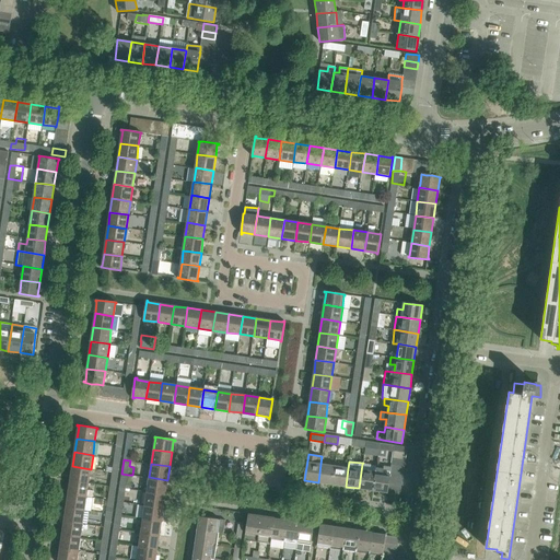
[(321,464),(318,482),(331,485),(335,466),(321,464)]
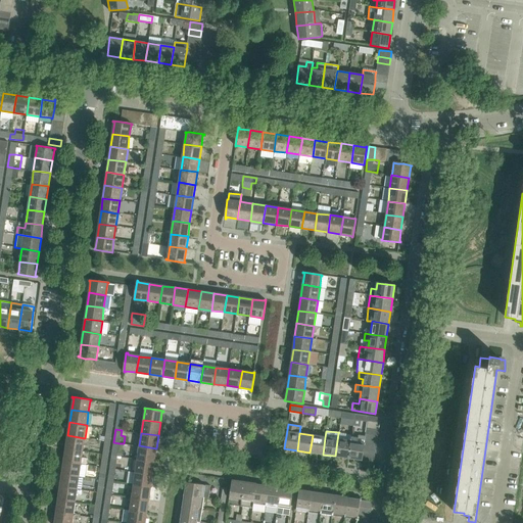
[(335,456),(348,458),(350,436),(351,435),(338,433),(335,456)]
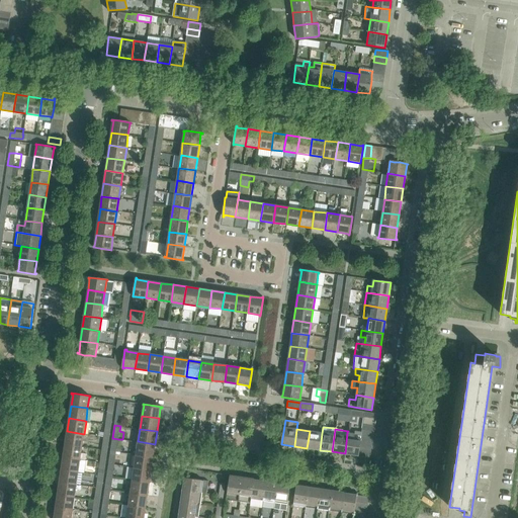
[(67,431),(65,444),(82,446),(84,434),(67,431)]
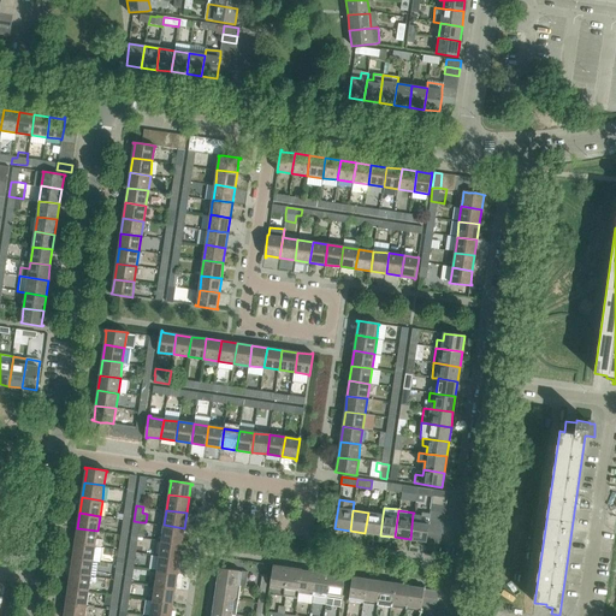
[(368,513),(365,533),(380,535),(383,515),(368,513)]
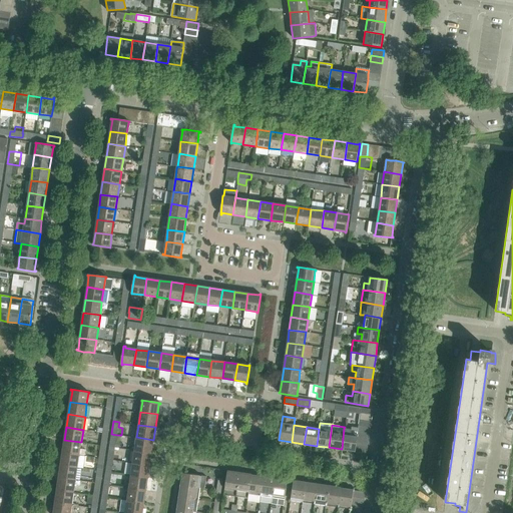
[(344,428),(342,449),(355,451),(355,450),(356,444),(357,438),(358,431),(358,428),(352,427),(352,429),(344,428)]
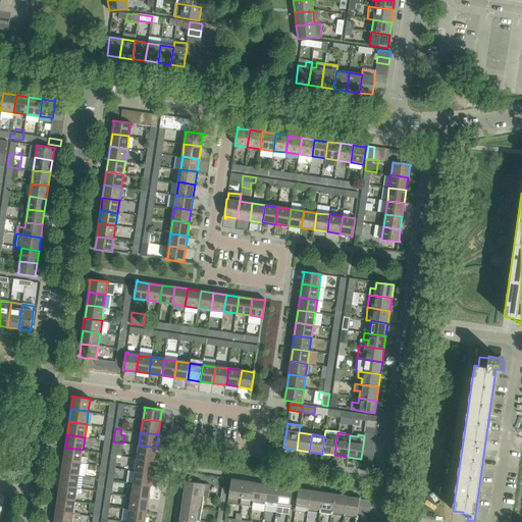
[(376,440),(364,438),(363,446),(375,447),(376,440)]
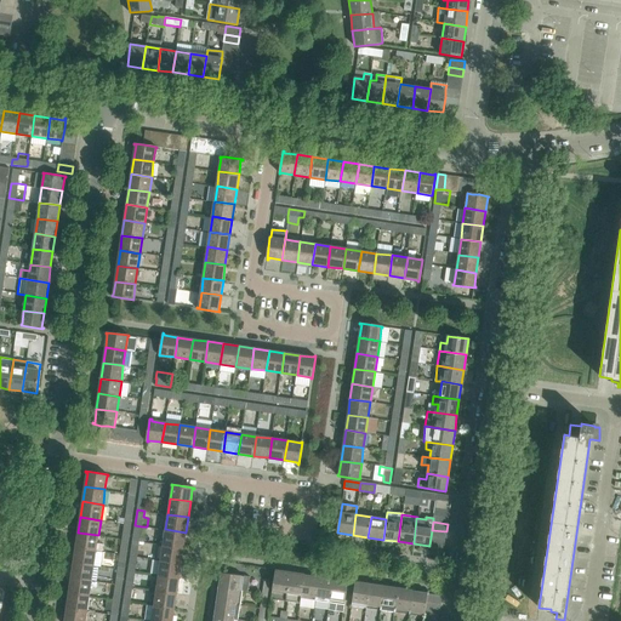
[(183,547),(186,533),(165,529),(163,545),(183,547)]
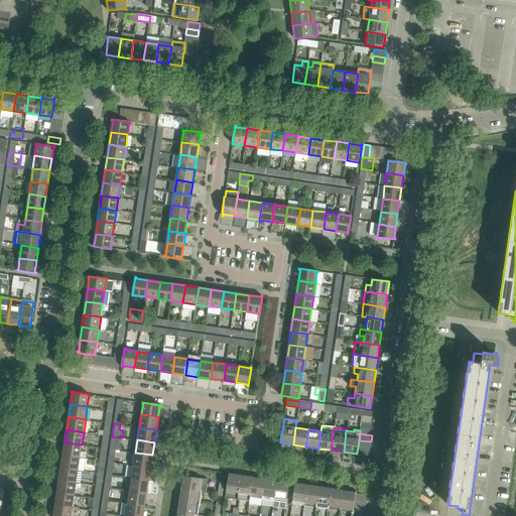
[(65,442),(62,455),(80,458),(82,444),(65,442)]
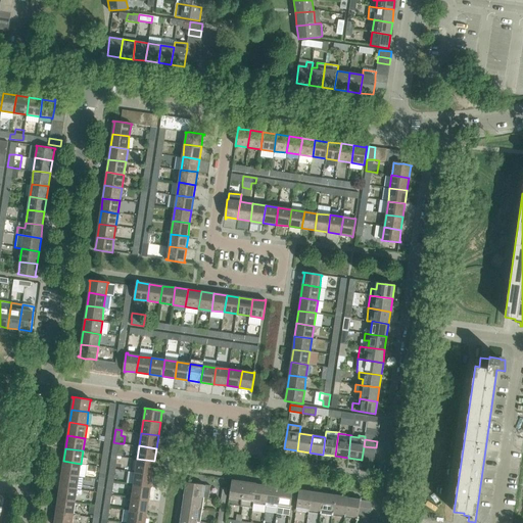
[(108,455),(103,454),(98,453),(96,463),(101,464),(101,467),(106,468),(108,455)]
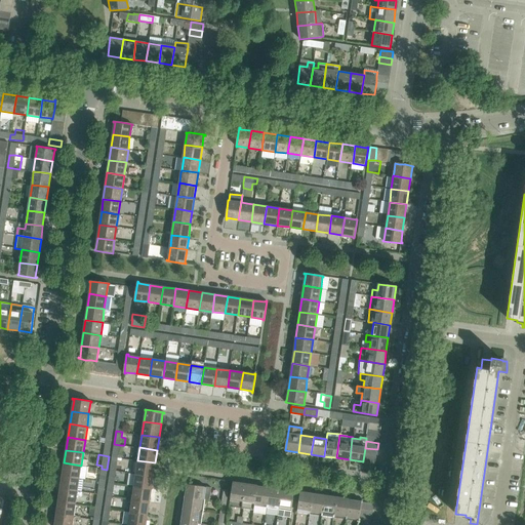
[(375,462),(376,455),(364,454),(363,460),(375,462)]
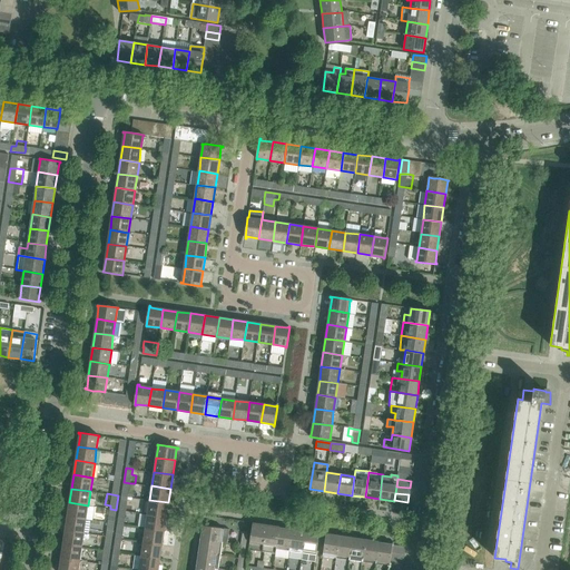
[(149,500),(148,514),(166,517),(168,502),(149,500)]
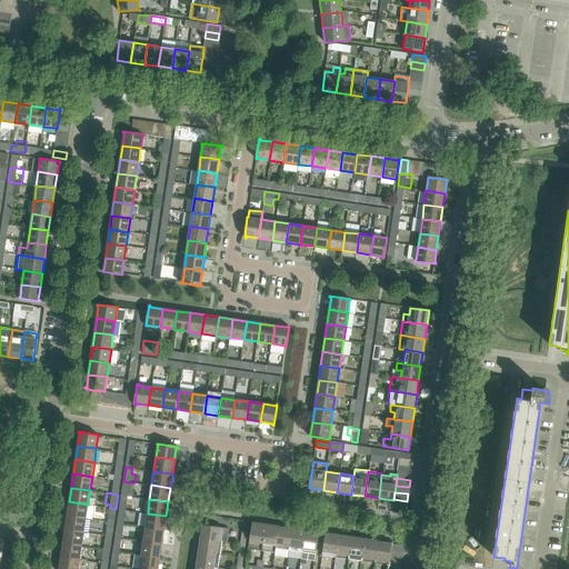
[(69,501),(67,516),(86,519),(88,505),(69,501)]
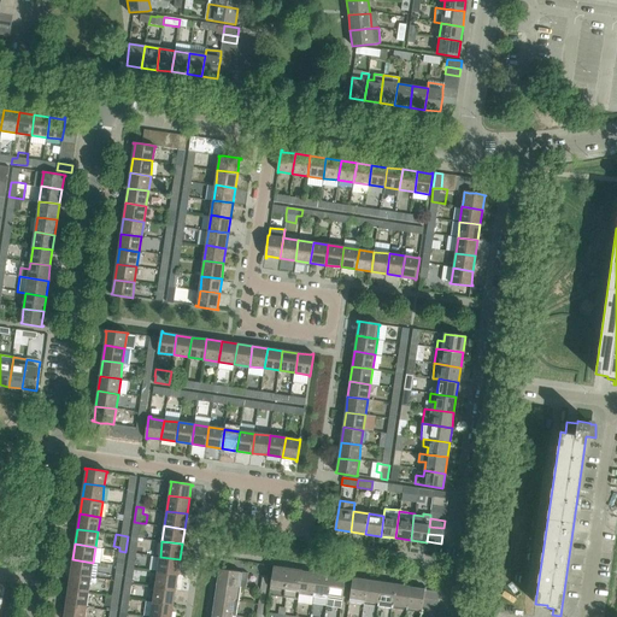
[(177,575),(180,559),(160,557),(158,571),(177,575)]
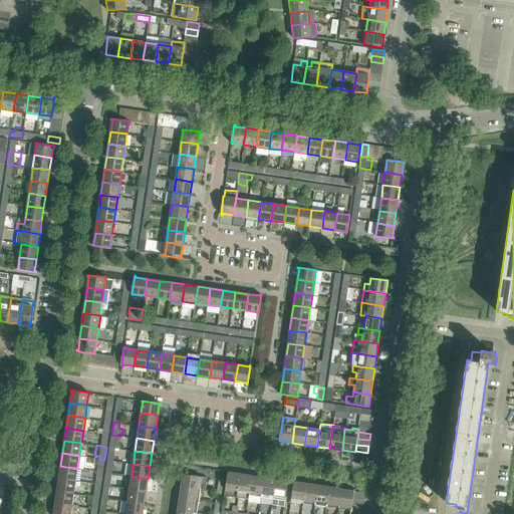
[(60,466),(59,479),(75,481),(77,469),(60,466)]
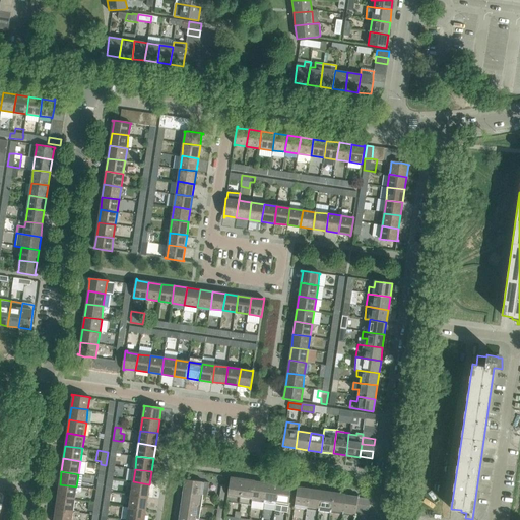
[(243,478),(231,477),(226,501),(239,503),(243,478)]
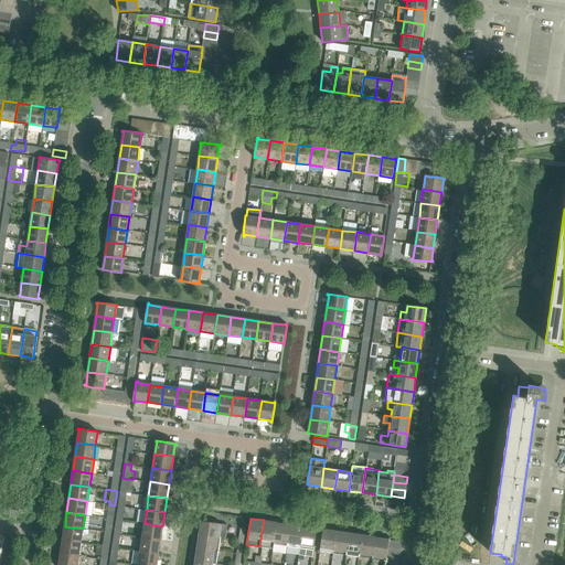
[(264,520),(259,546),(272,548),(273,548),(277,522),(264,520)]
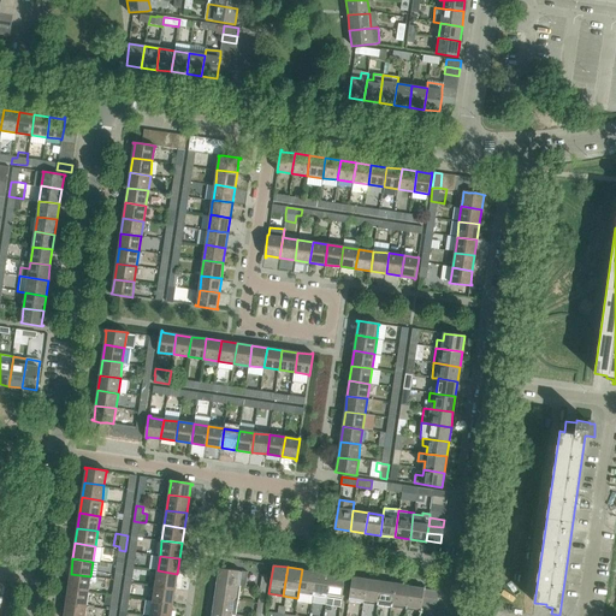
[(218,573),(217,582),(240,586),(246,587),(248,572),(242,572),(219,568),(218,568),(218,573)]
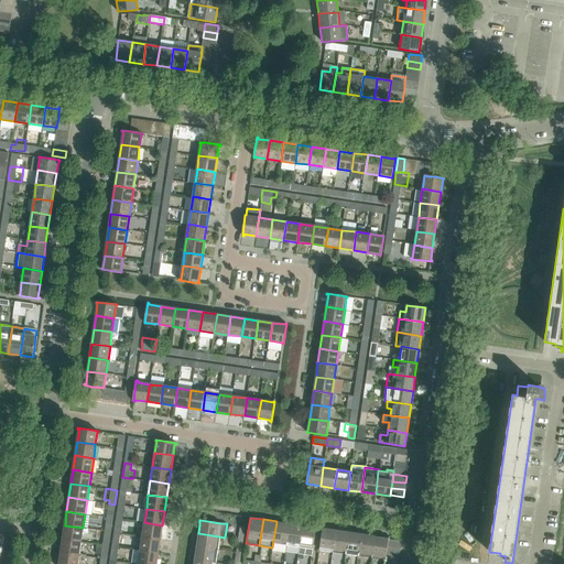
[(272,548),(272,551),(285,553),(286,544),(289,523),(277,521),(272,548)]
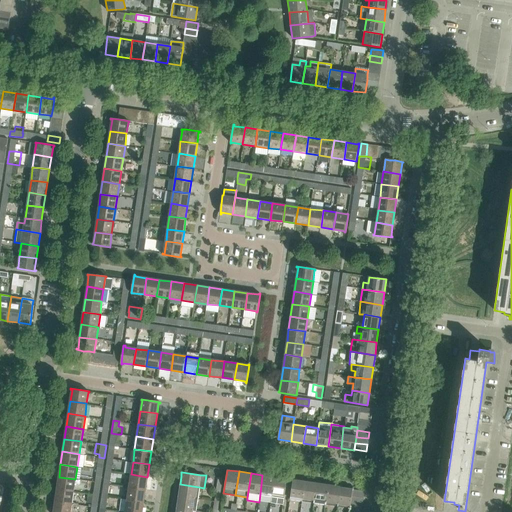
[(131,474),(129,487),(145,490),(147,477),(131,474)]
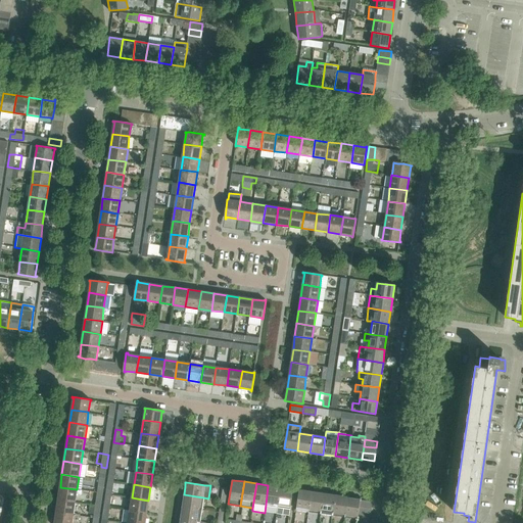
[(266,505),(277,507),(280,487),(268,485),(266,505)]
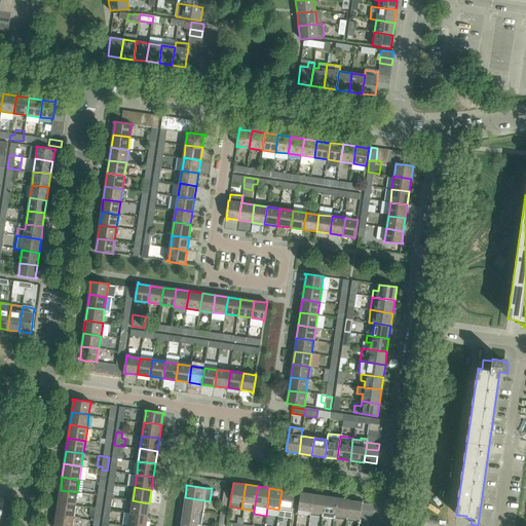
[(61,490),(59,503),(75,505),(77,492),(61,490)]
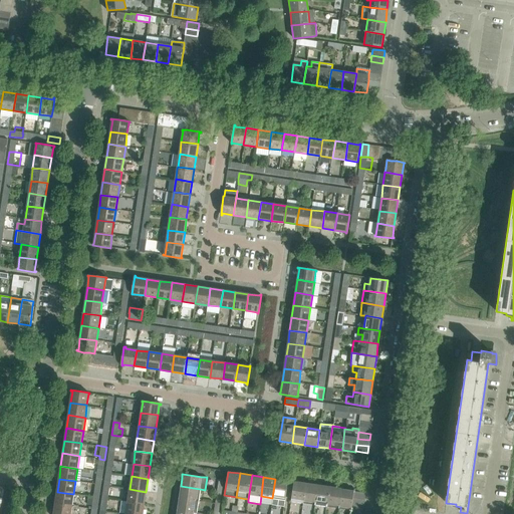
[(284,504),(288,480),(275,479),(272,498),(272,502),(284,504)]
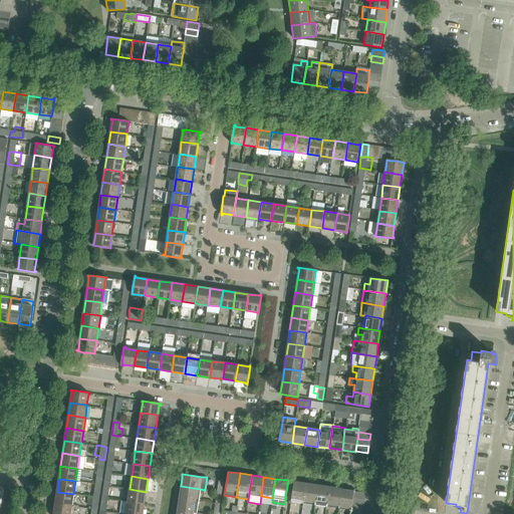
[(302,505),(303,502),(306,483),(294,481),(290,504),(302,505)]
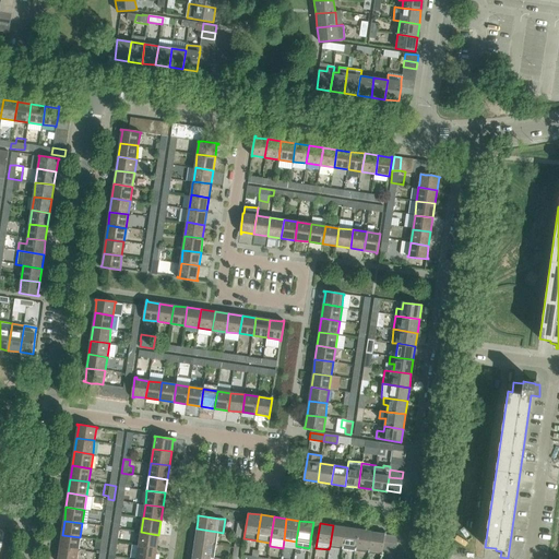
[(346,527),(333,525),(330,546),(343,548),(346,527)]
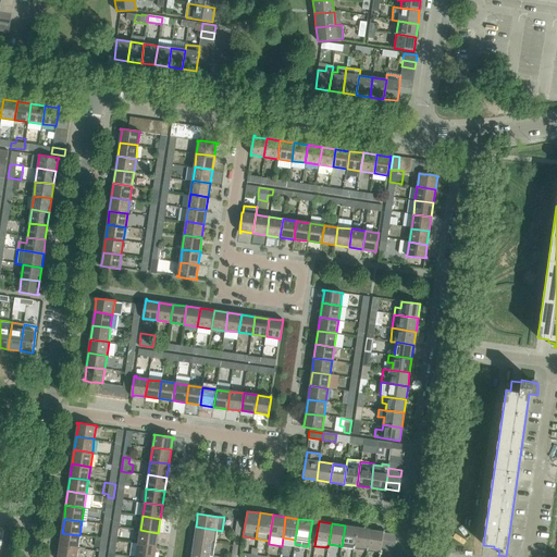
[(345,525),(342,546),(341,549),(354,552),(354,548),(357,527),(345,525)]
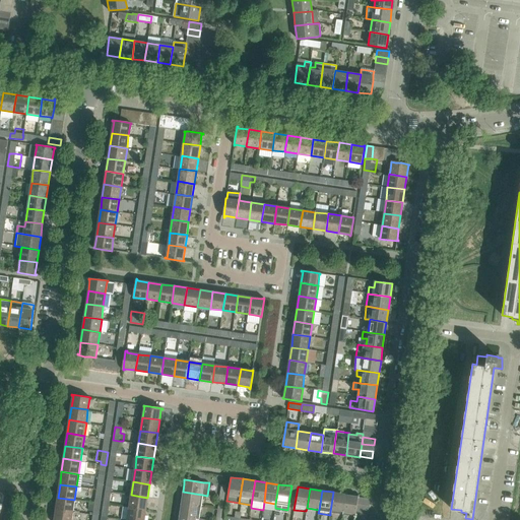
[(183,492),(181,504),(201,507),(202,495),(183,492)]
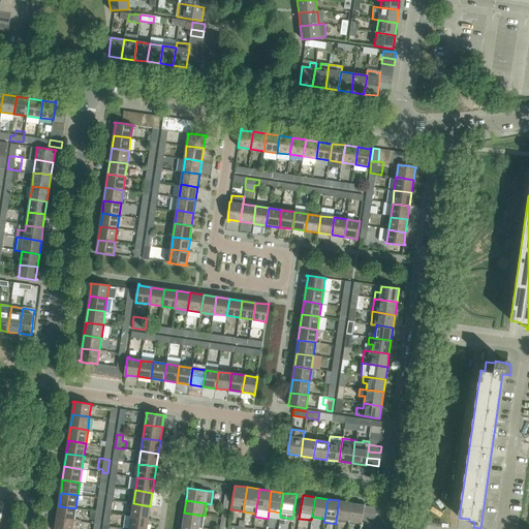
[(336,521),(348,523),(351,502),(339,500),(336,521)]
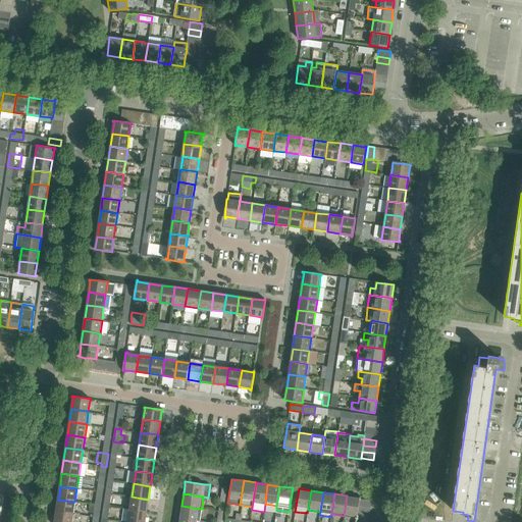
[(356,517),(357,512),(358,505),(359,499),(360,498),(347,496),(344,516),(356,517)]
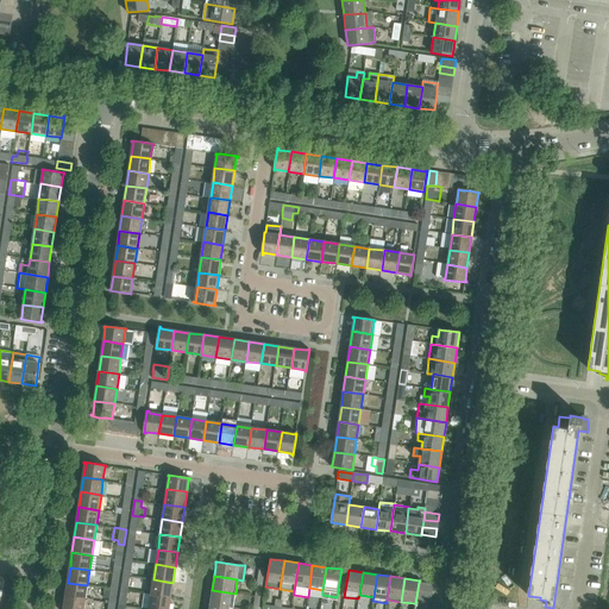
[(170,597),(173,583),(154,579),(151,595),(170,597)]
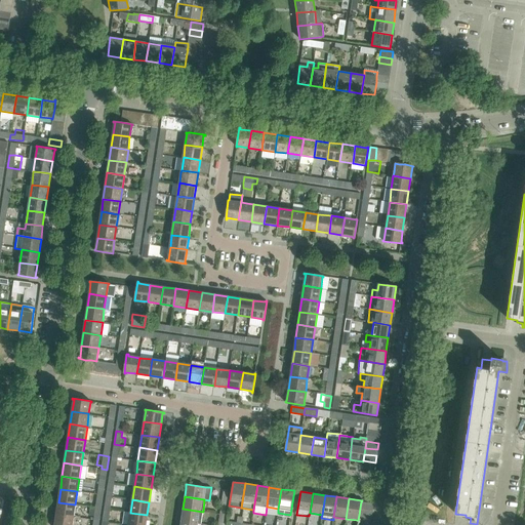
[(361,501),(360,508),(372,510),(373,503),(361,501)]
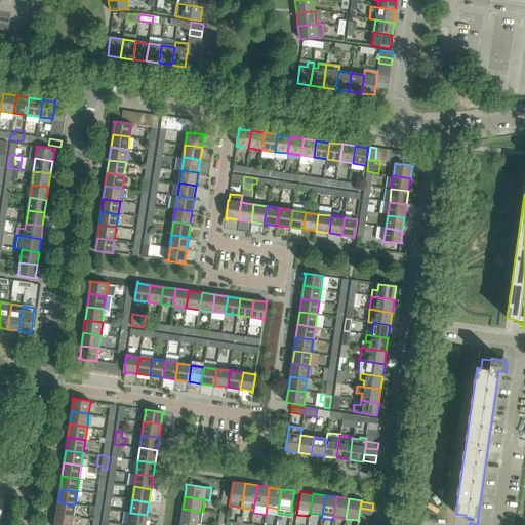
[(56,515),(73,518),(75,505),(58,502),(56,515)]
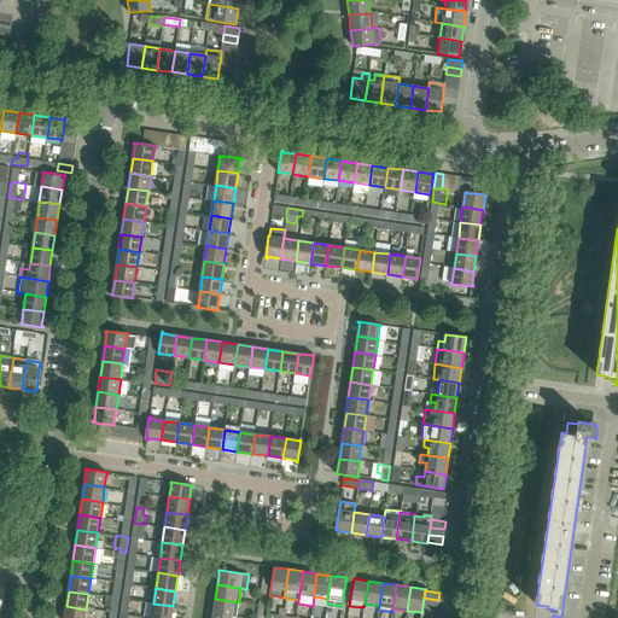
[(215,599),(213,612),(237,616),(239,602),(215,599)]
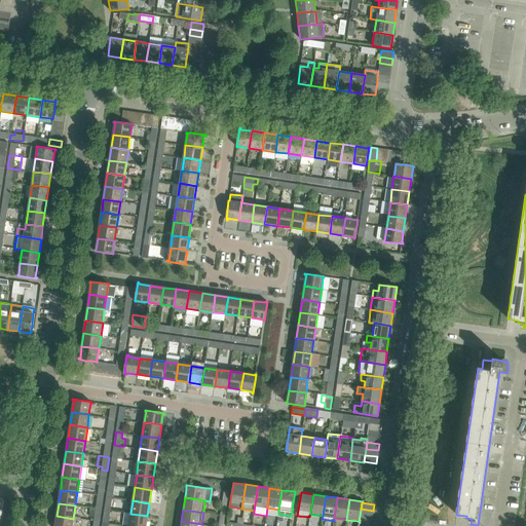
[(130,514),(128,525),(146,525),(147,516),(130,514)]
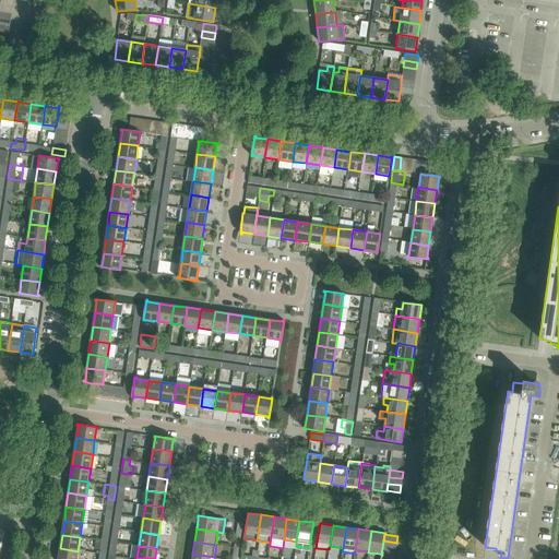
[(76,558),(78,551),(60,548),(58,558),(76,558)]
